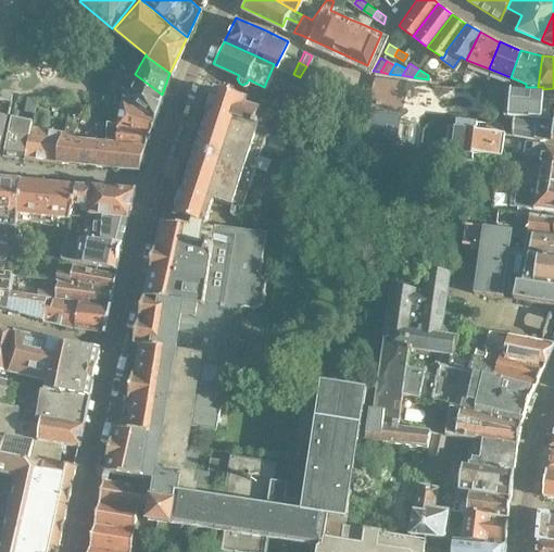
[(373,71),(368,89),(400,97),(404,76),(377,72),(373,71)]
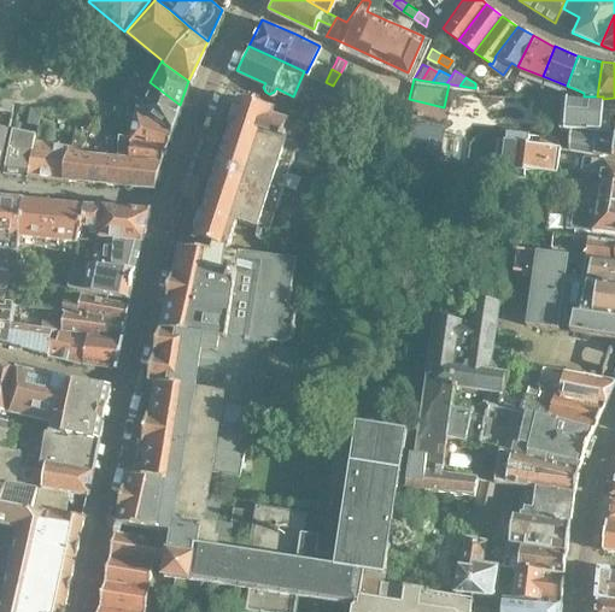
[(116,95),(135,105),(170,130),(180,105),(150,82),(141,95),(119,84),(116,95)]
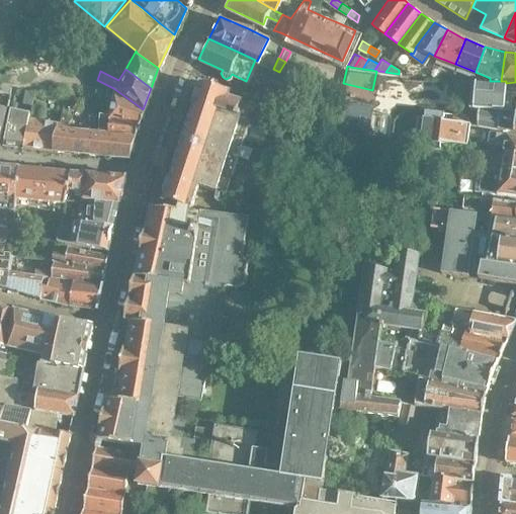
[(273,69),(268,79),(274,82),(279,72),(273,69)]
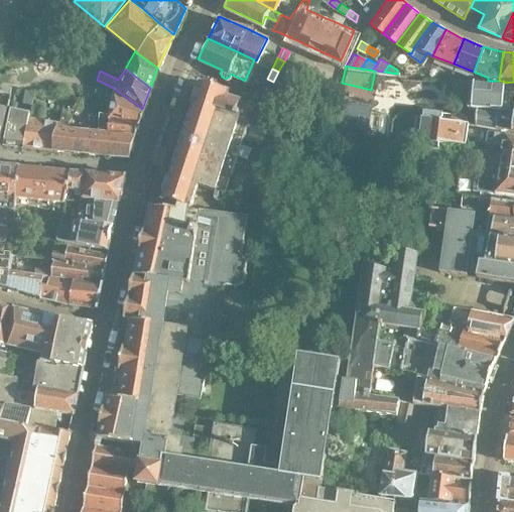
[(162,193),(161,198),(158,206),(174,209),(176,203),(184,205),(189,206),(198,183),(224,192),(248,119),(252,120),(258,104),(254,103),(255,99),(227,91),(228,90),(199,80),(197,85),(196,85),(190,101),(191,102),(184,126),(168,175),(167,175),(161,193),(162,193)]
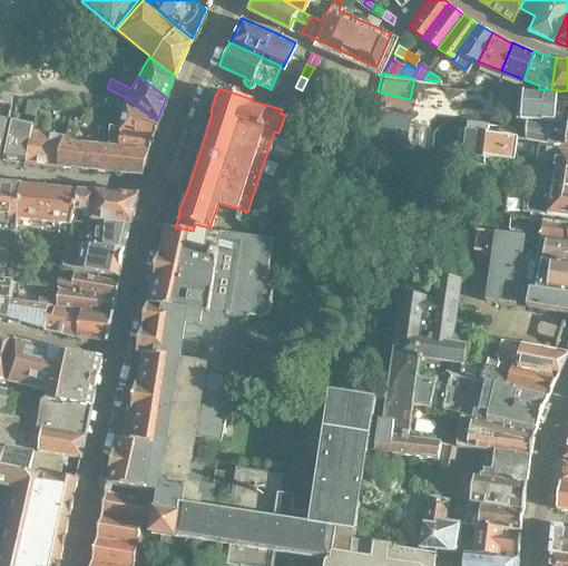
[(525,91),(517,90),(517,109),(516,109),(516,115),(520,115),(520,116),(554,118),(557,91),(525,89),(525,91)]
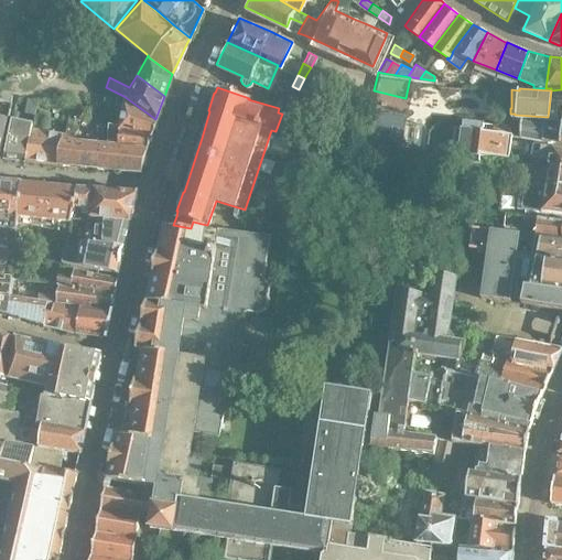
[(0,98),(9,100),(11,93),(0,89),(0,98)]
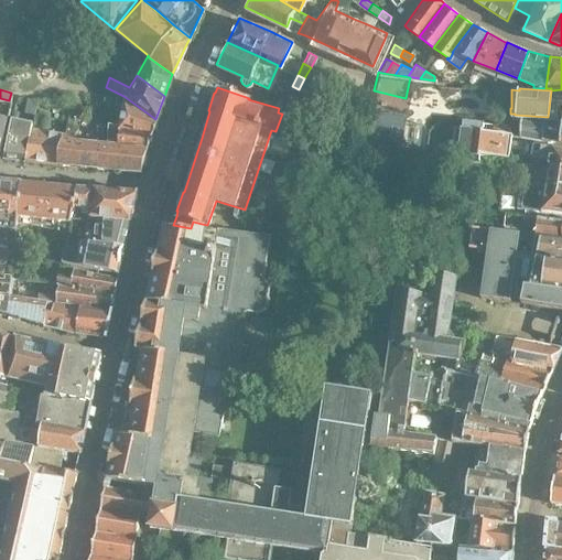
[(559,104),(561,103),(561,89),(551,90),(548,117),(558,118),(559,104)]
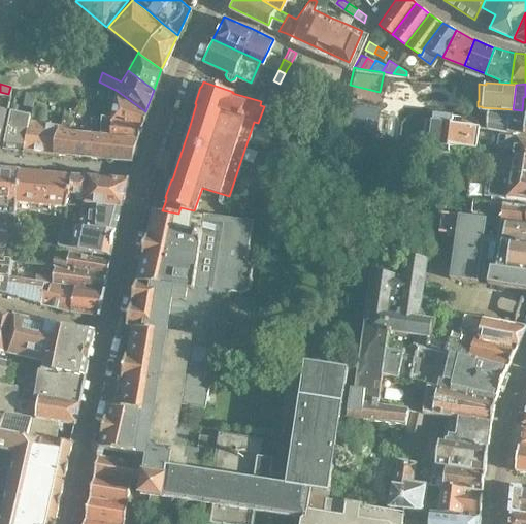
[(33,91),(24,89),(22,102),(31,104),(33,91)]
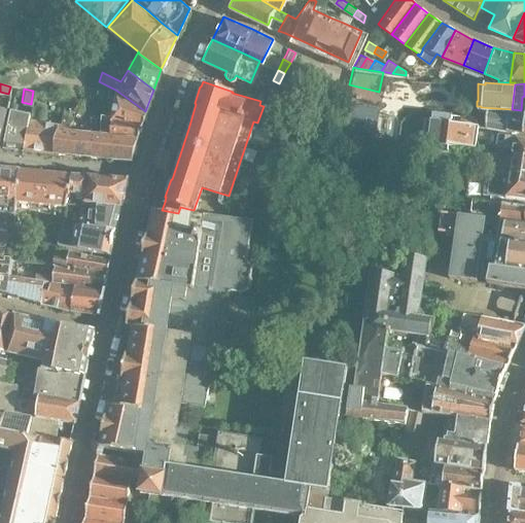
[(114,90),(110,114),(109,119),(141,123),(145,111),(115,90),(114,90)]
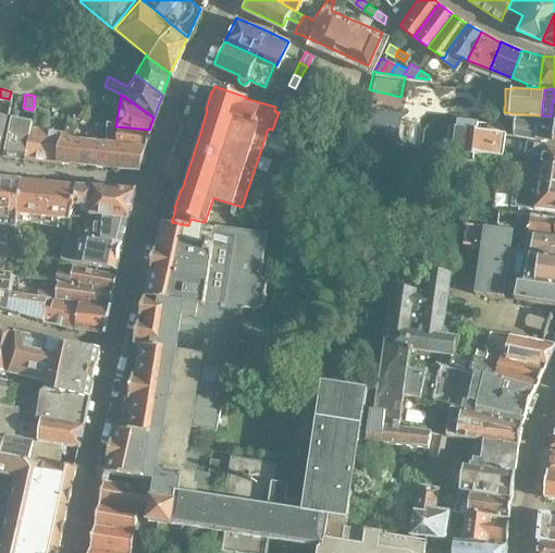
[(29,124),(23,156),(56,159),(60,131),(63,132),(63,130),(40,125),(42,114),(33,111),(31,119),(29,124)]
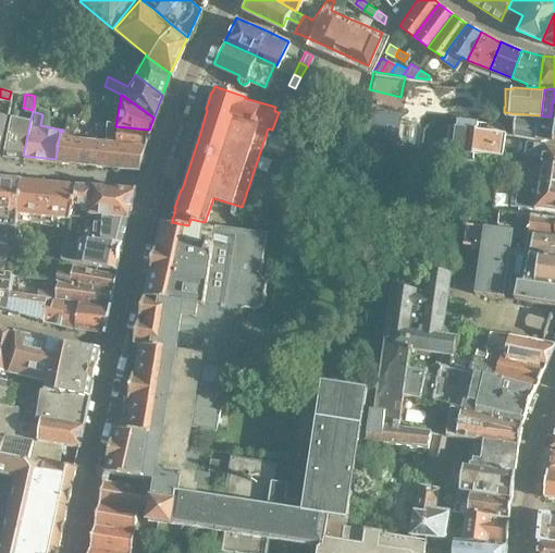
[(513,113),(510,132),(554,139),(554,117),(551,117),(541,115),(513,113)]
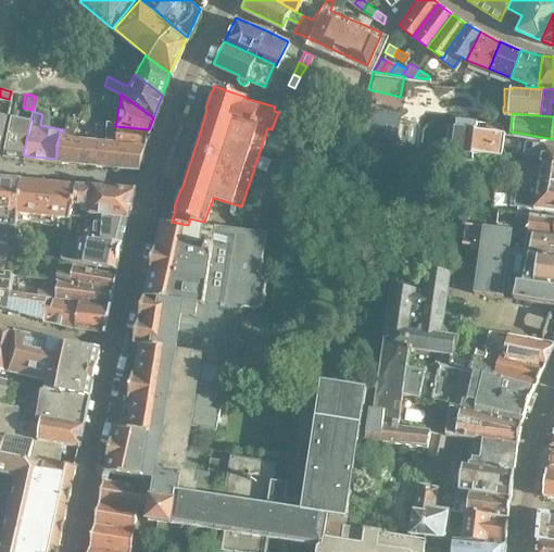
[(5,136),(1,153),(23,155),(29,124),(30,118),(10,114),(5,136)]
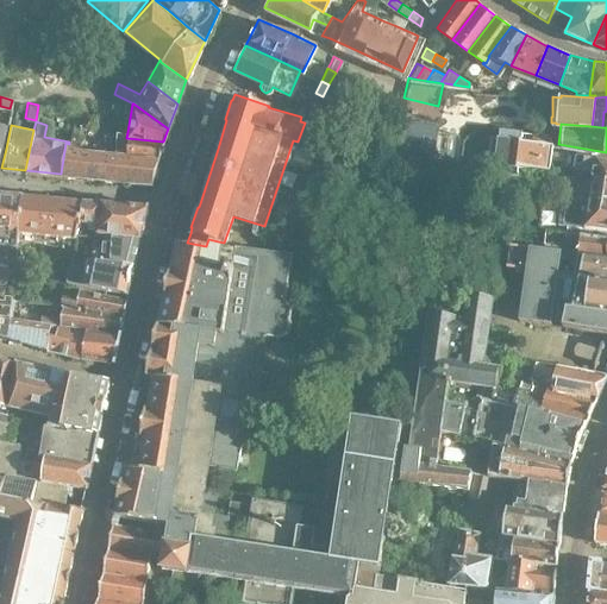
[(489,134),(486,162),(492,163),(493,163),(492,170),(514,172),(515,165),(546,168),(548,168),(551,142),(520,138),(520,130),(498,127),(496,136),(495,136),(489,134)]
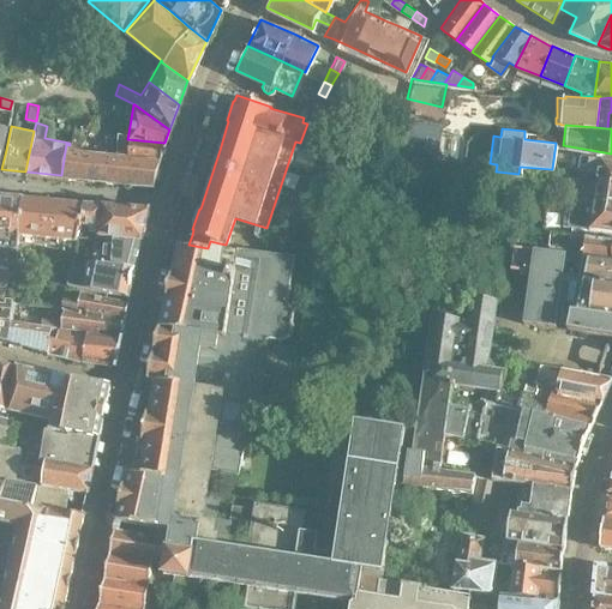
[(114,152),(127,155),(160,158),(162,150),(165,143),(127,139),(126,139),(127,134),(117,132),(114,152)]
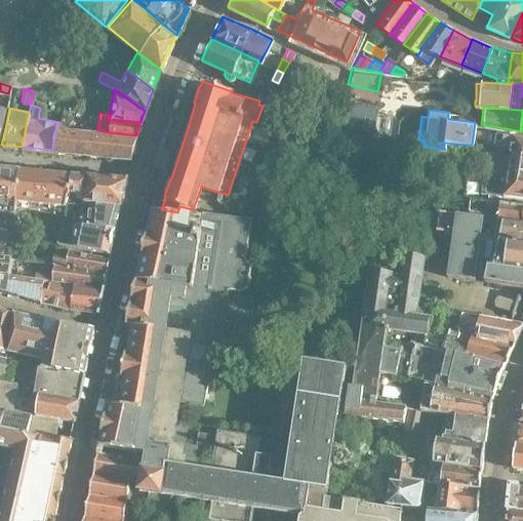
[(56,123),(52,150),(88,153),(89,130),(70,128),(68,127),(70,115),(61,114),(58,121),(59,122),(59,124),(56,123)]
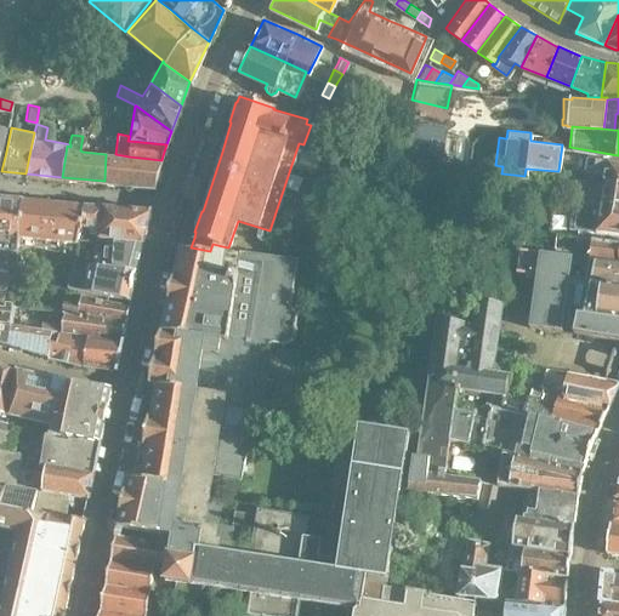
[(106,154),(104,181),(153,187),(162,160),(129,157),(106,154)]
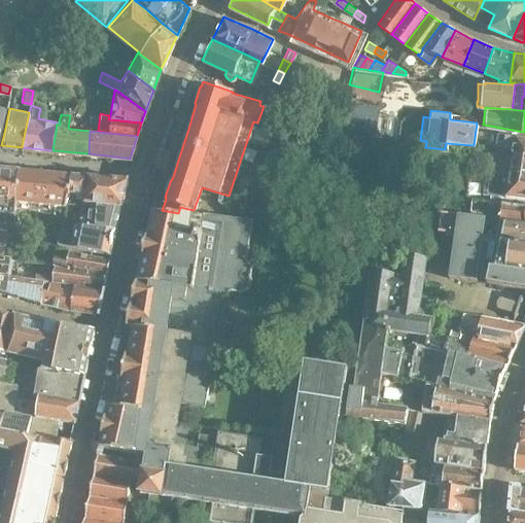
[(513,145),(511,152),(524,154),(524,136),(488,131),(486,140),(513,145)]
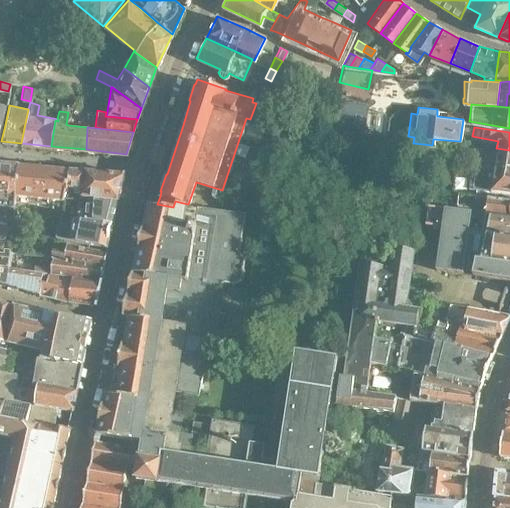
[(477,152),(476,162),(493,164),(509,166),(509,150),(496,148),(495,154),(477,152)]
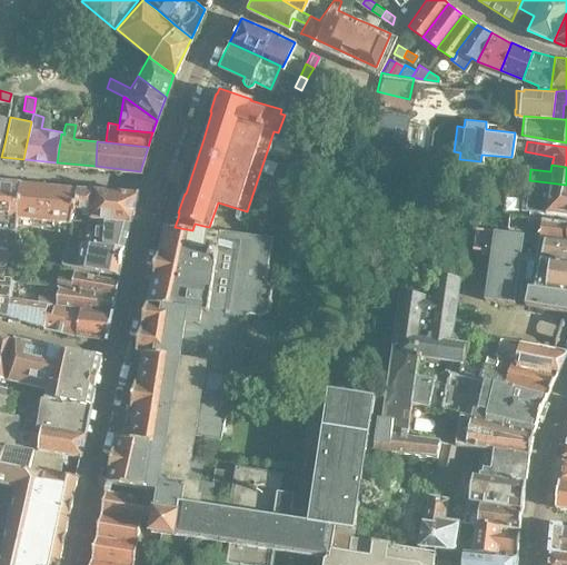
[(0,246),(13,248),(16,229),(17,216),(20,180),(0,178),(0,246)]
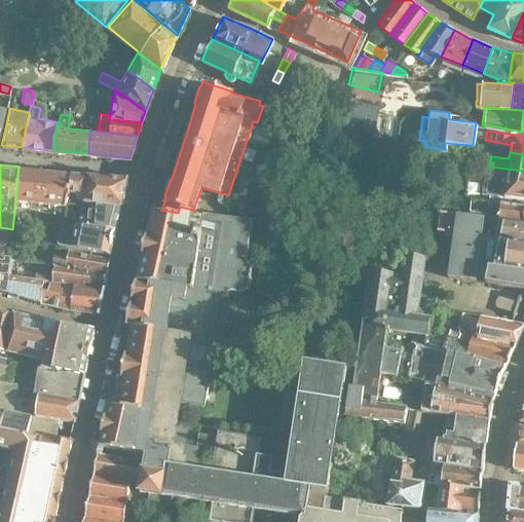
[(19,166),(15,199),(64,204),(67,191),(70,172),(19,166)]
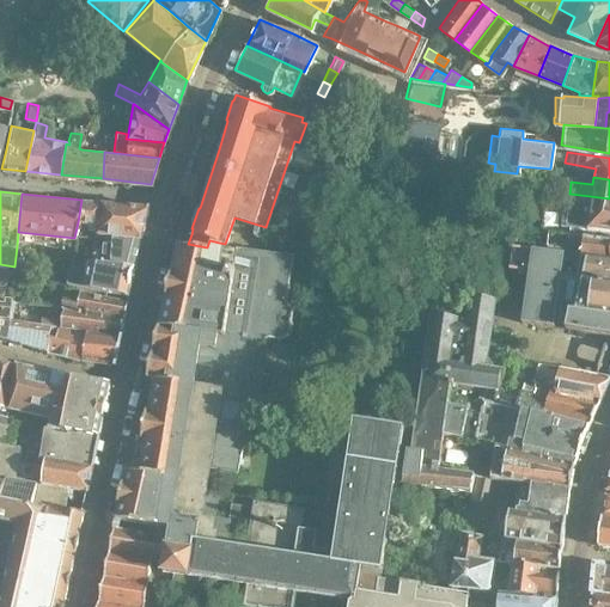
[(569,194),(566,224),(609,228),(609,198),(590,196),(569,194)]
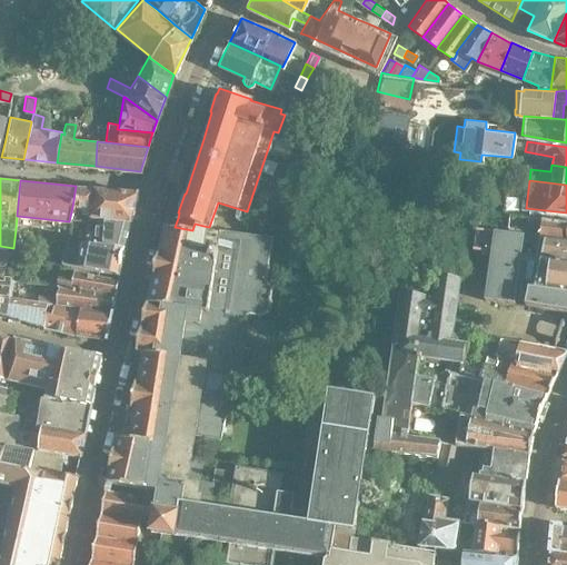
[(90,208),(89,217),(130,220),(137,191),(76,186),(72,207),(90,208)]
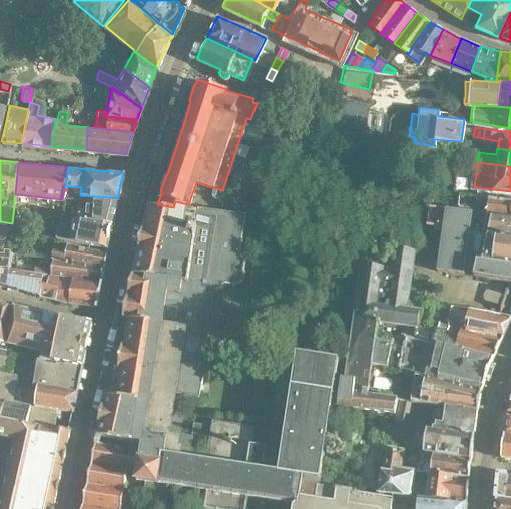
[(456,191),(455,207),(460,208),(470,210),(496,214),(496,212),(510,214),(510,197),(487,195),(468,193),(456,191)]
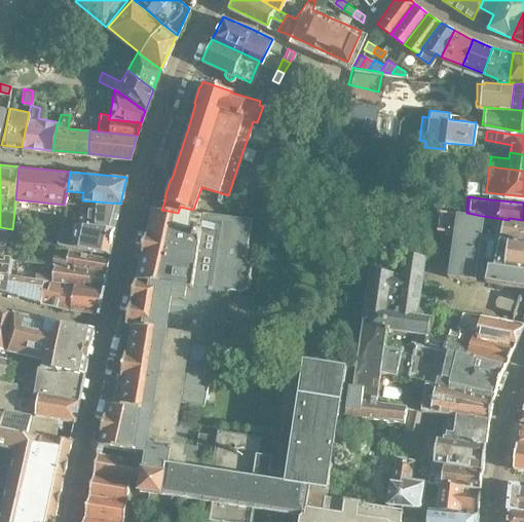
[(75,223),(114,228),(120,203),(82,200),(70,201),(66,222),(75,223)]
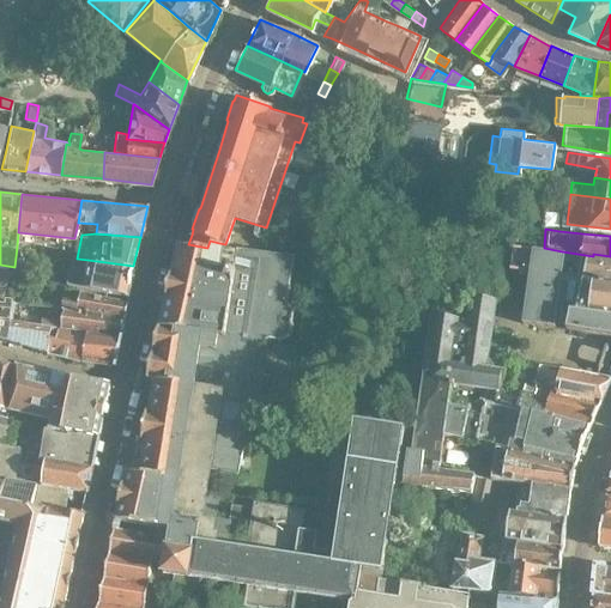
[(165,296),(159,323),(174,327),(224,335),(225,330),(258,335),(267,336),(267,335),(278,338),(289,330),(291,310),(285,302),(291,254),(225,244),(219,243),(210,241),(207,248),(188,244),(179,243),(177,243),(171,271),(170,271),(164,296),(165,296)]
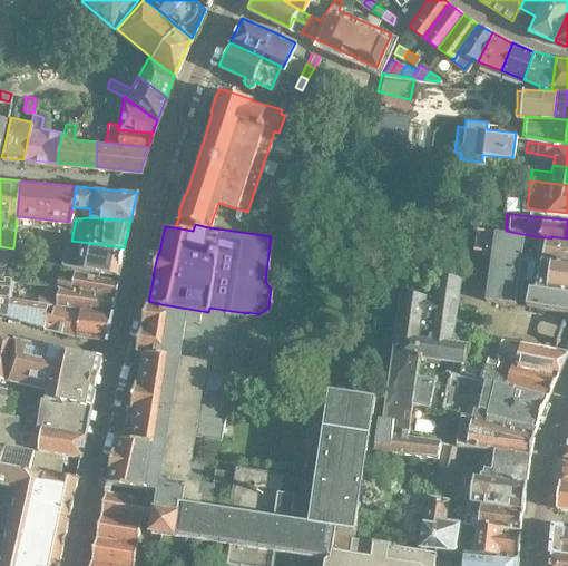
[(475,226),(471,249),(490,251),(486,280),(483,294),(483,295),(483,298),(513,302),(520,303),(524,304),(565,311),(567,311),(567,238),(551,236),(551,238),(522,234),(511,232),(506,231),(475,226)]
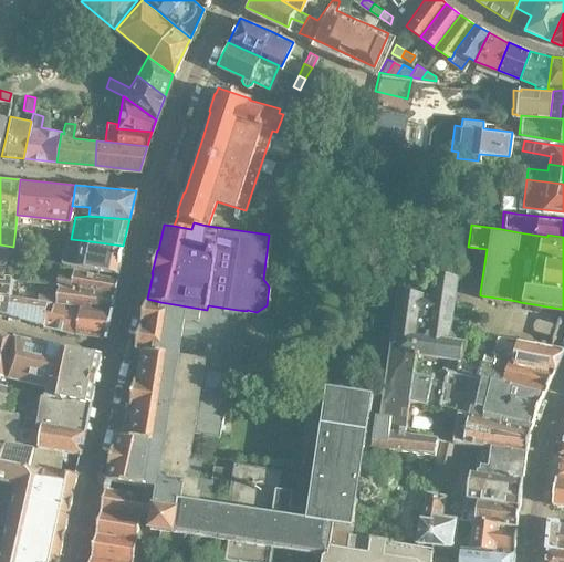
[(61,262),(117,271),(123,246),(81,240),(79,252),(68,250),(69,246),(63,245),(61,262)]
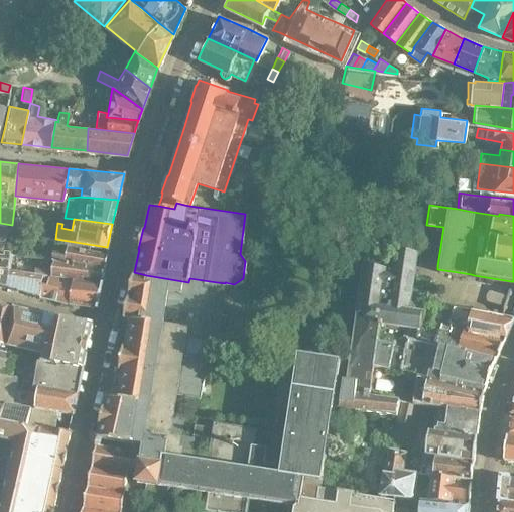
[(50,258),(52,258),(104,265),(106,252),(103,251),(66,243),(65,249),(51,247),(50,258)]
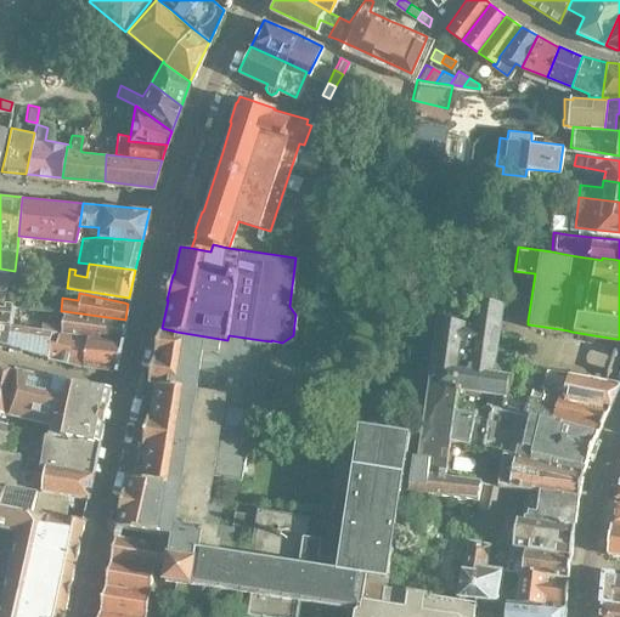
[(457,372),(456,388),(502,395),(506,395),(511,364),(494,362),(503,300),(475,296),(472,321),(437,316),(429,369),(457,372)]
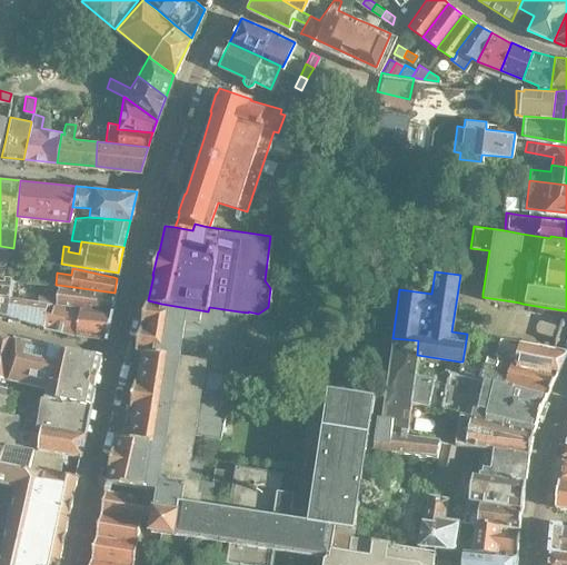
[(0,294),(8,295),(11,278),(1,277),(1,276),(0,276),(0,294)]
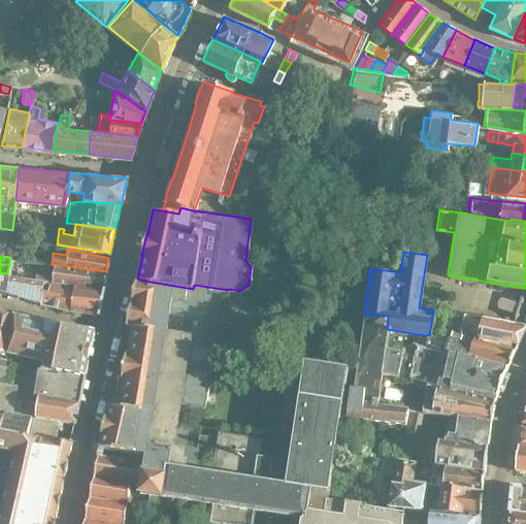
[(54,264),(52,272),(36,270),(35,277),(42,280),(51,280),(51,282),(72,284),(103,287),(106,271),(54,264)]
